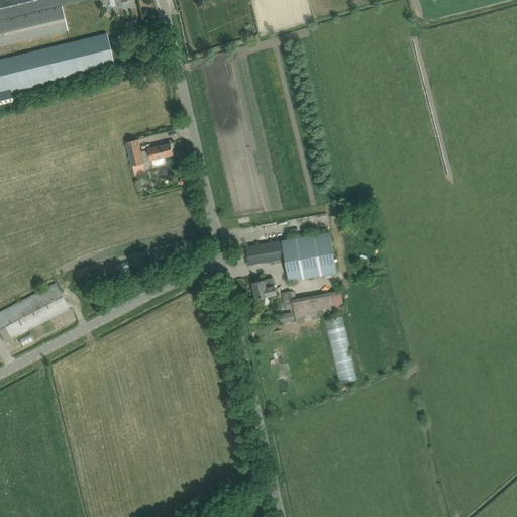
[(0,0),(0,46),(68,29),(62,5),(83,0),(0,0)]
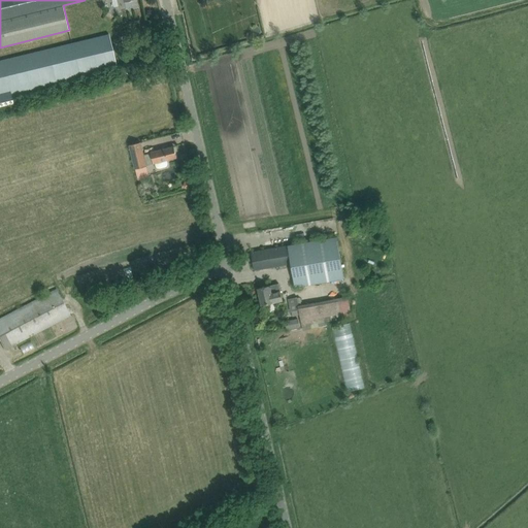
[(108,35),(99,37),(0,61),(0,92),(116,65),(108,35)]
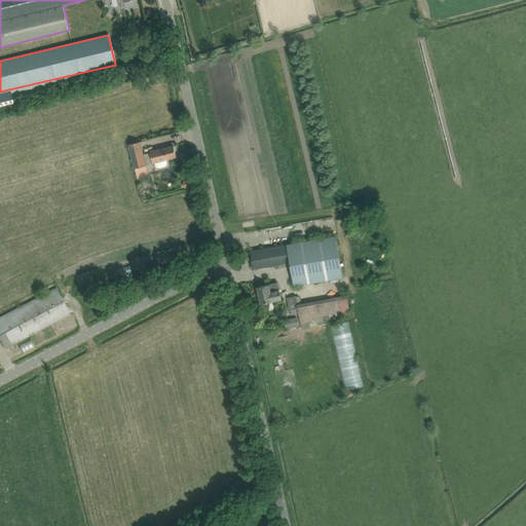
[(167,162),(166,159),(177,157),(174,146),(150,151),(150,152),(143,154),(141,142),(128,144),(135,168),(146,165),(146,164),(153,162),(154,165),(157,167),(165,166),(167,162)]
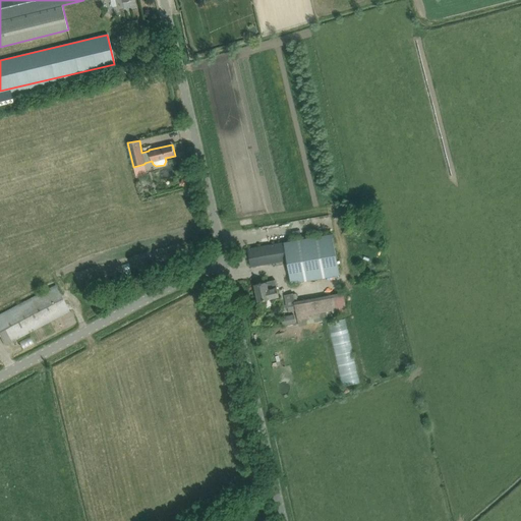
[(317,231),(329,230),(328,220),(316,221),(317,231)]
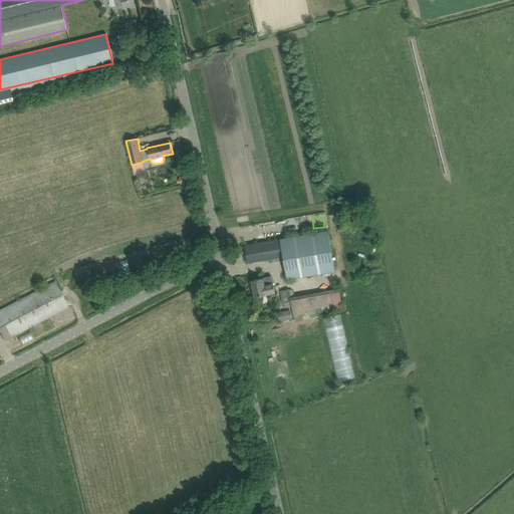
[(328,231),(254,243),(244,245),(246,257),(247,263),(283,257),(287,279),(335,270),(328,231)]
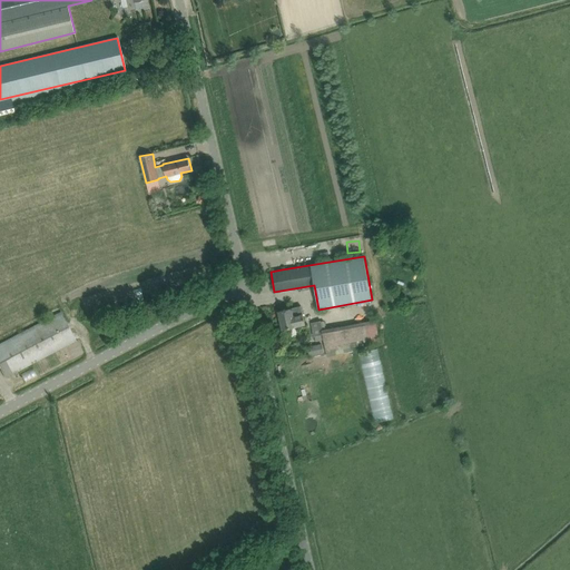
[(432,285),(419,288),(420,294),(433,292),(432,285)]
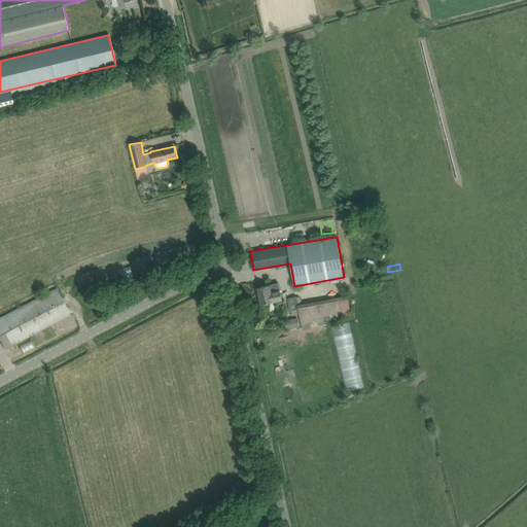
[(257,287),(261,305),(282,300),(278,283),(257,287)]
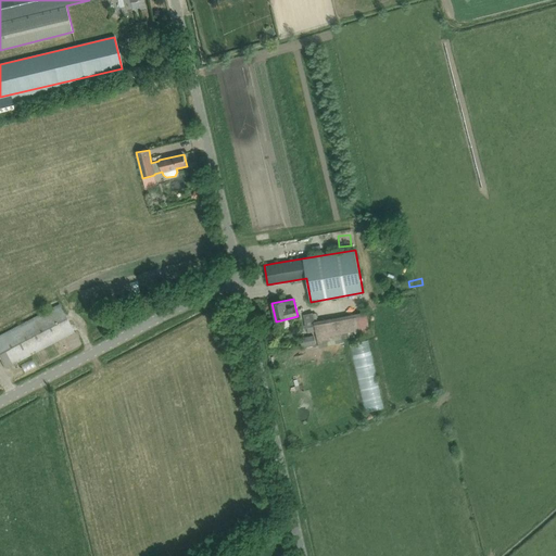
[(0,335),(0,359),(4,368),(74,332),(60,304),(0,335)]
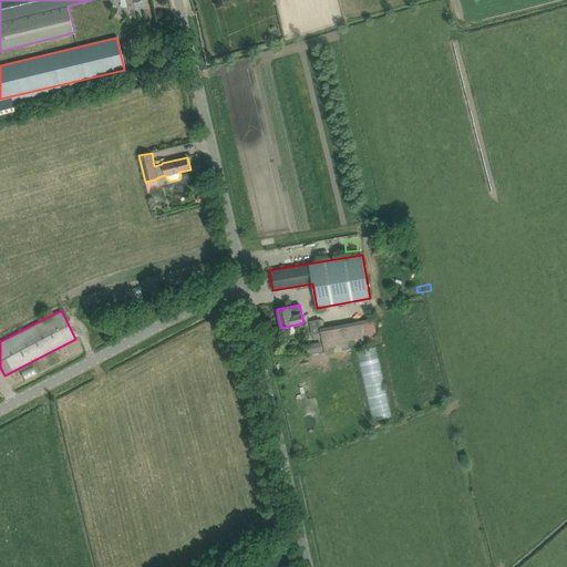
[(321,332),(313,334),(315,339),(322,338),(325,348),(325,350),(326,354),(338,352),(337,348),(350,344),(377,340),(373,321),(321,331),(321,332)]
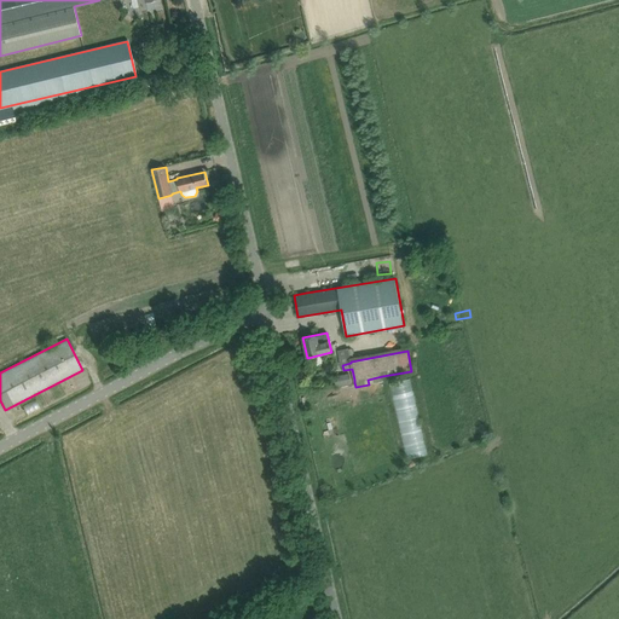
[(350,374),(334,376),(336,386),(351,383),(350,374)]
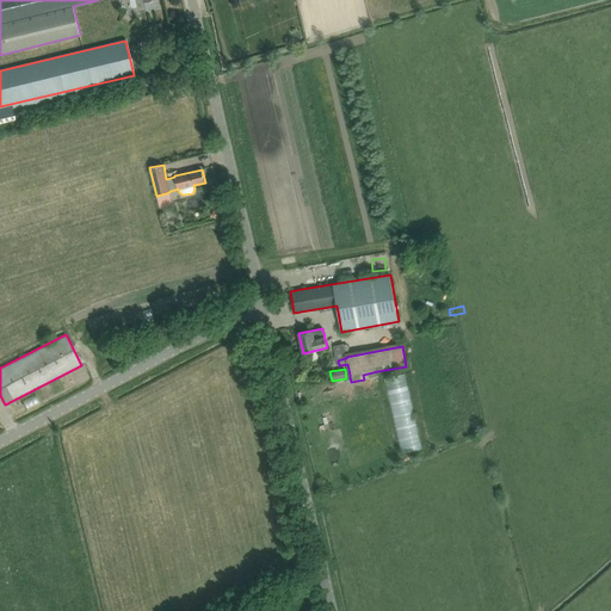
[(30,397),(35,403),(45,397),(42,390),(30,397)]
